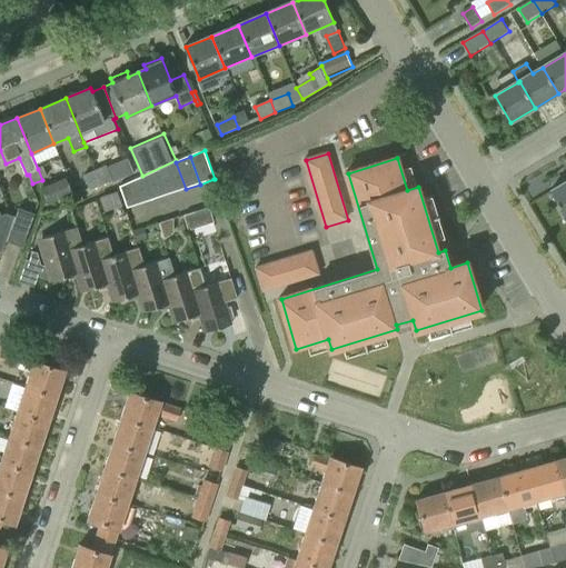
[(186,189),(176,162),(162,169),(171,195),(186,189)]
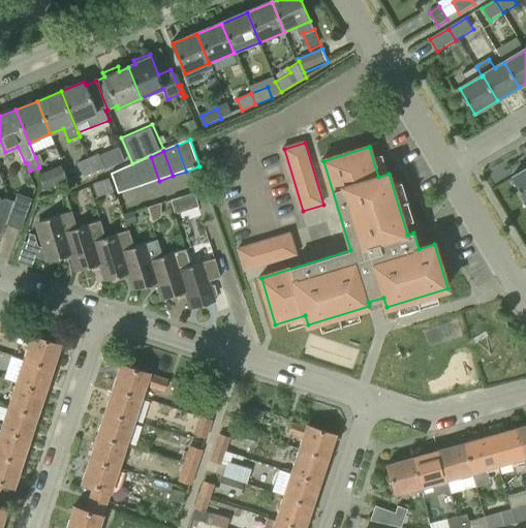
[(100,154),(89,159),(95,173),(106,168),(100,154)]
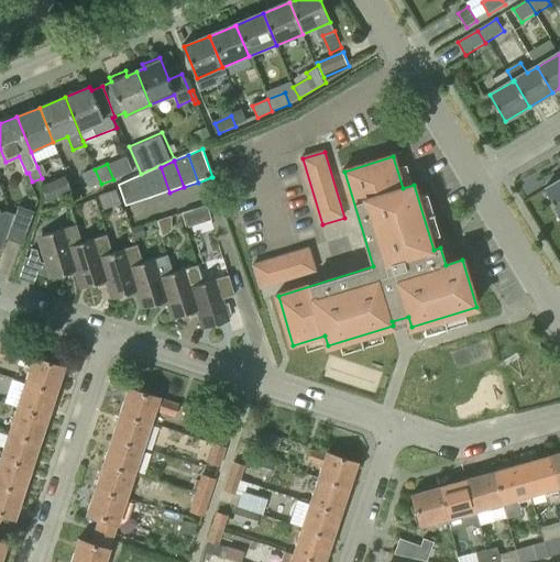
[(43,165),(37,167),(42,178),(47,175),(43,165)]
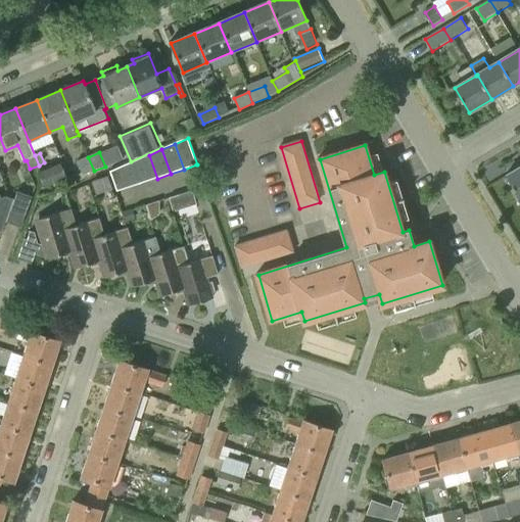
[(157,179),(149,155),(136,160),(144,183),(157,179)]
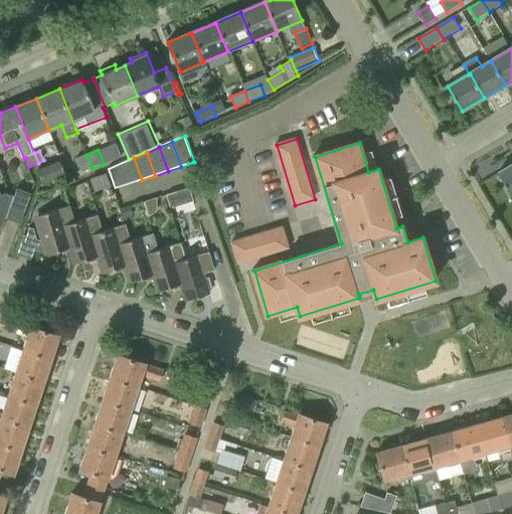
[(82,173),(93,168),(87,155),(76,159),(82,173)]
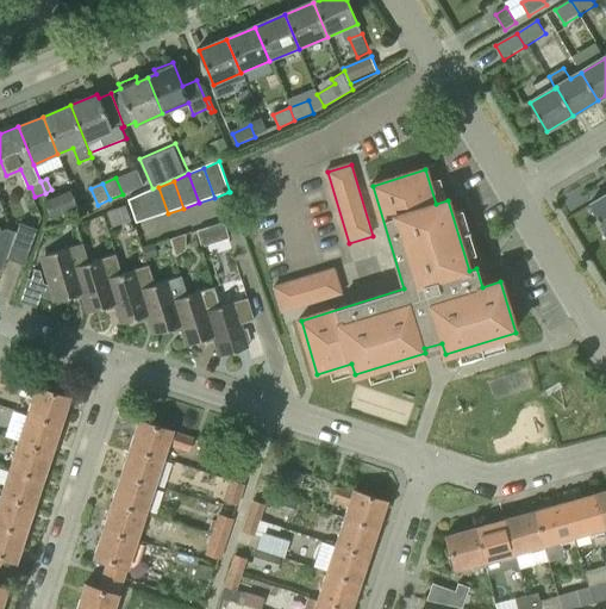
[(168,213),(158,187),(144,194),(152,218),(168,213)]
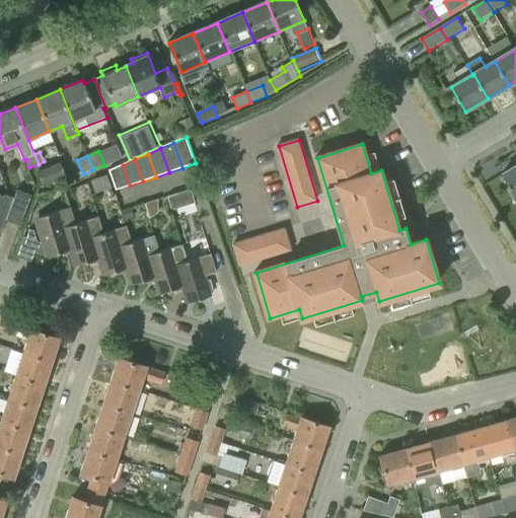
[(40,172),(46,185),(66,175),(61,163),(40,172)]
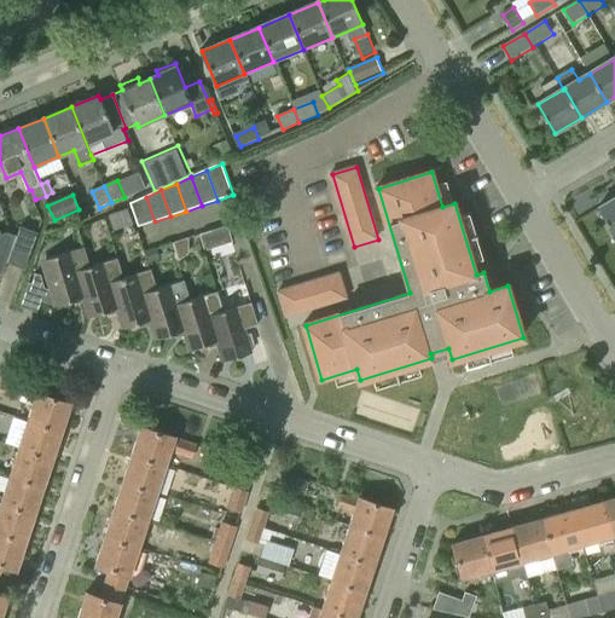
[(146,197),(132,203),(139,227),(155,221),(146,197)]
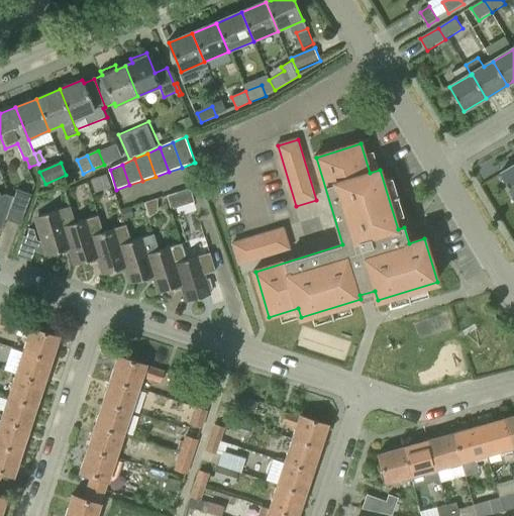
[(513,166),(501,174),(513,195),(513,166)]
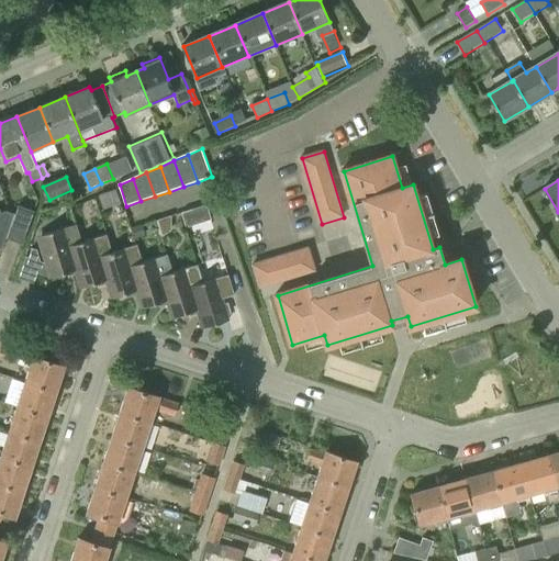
[(104,209),(122,203),(118,190),(100,197),(104,209)]
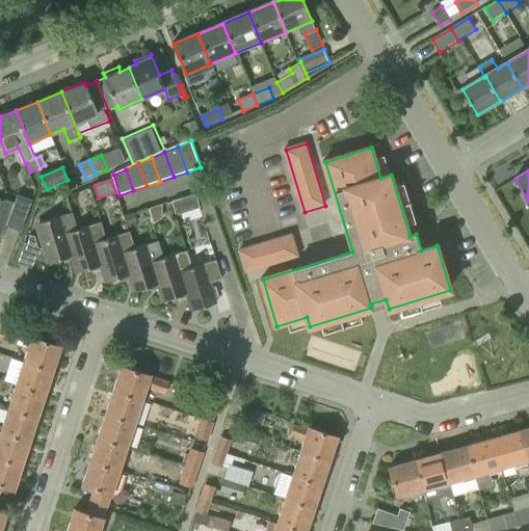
[(16,203),(7,226),(23,232),(34,201),(19,194),(16,203)]
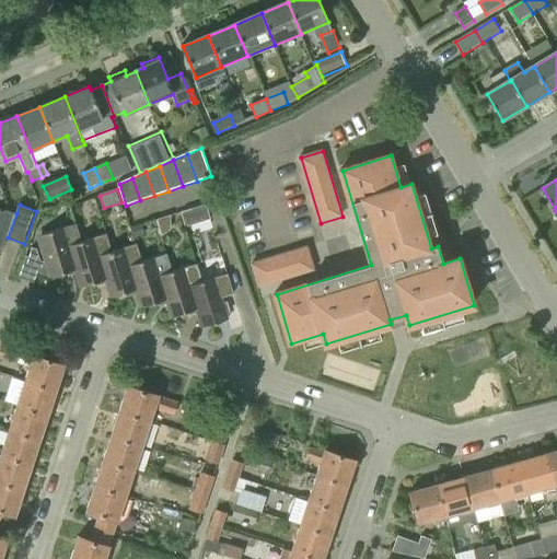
[(182,212),(187,228),(211,219),(208,208),(204,206),(182,212)]
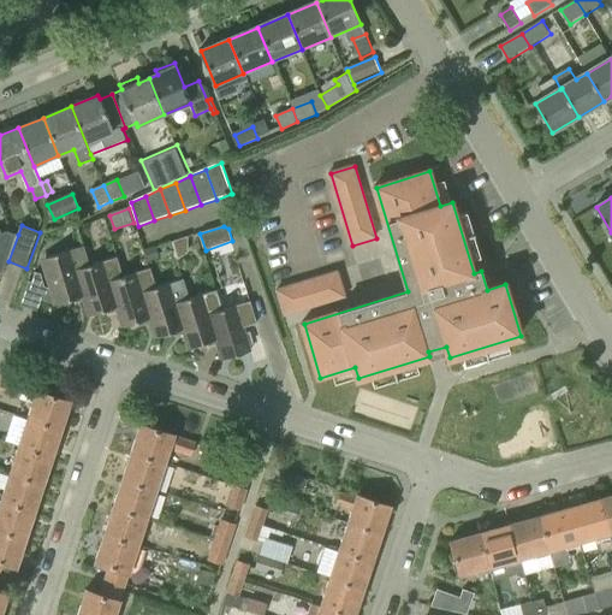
[(0,229),(0,228),(0,271),(4,273),(9,261),(18,235),(9,231),(3,234),(0,229)]
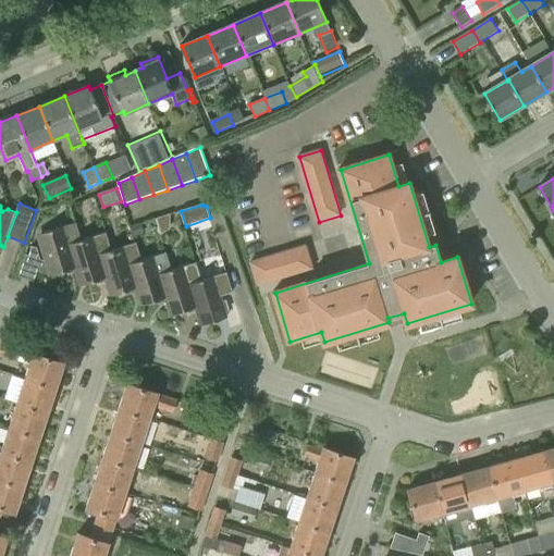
[(83,241),(77,223),(44,233),(40,241),(51,276),(76,269),(77,269),(70,245),(83,242),(83,241)]
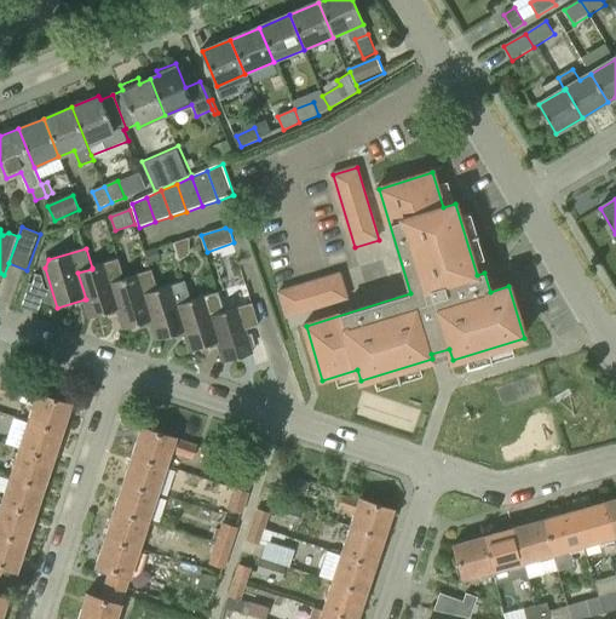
[(159,248),(148,252),(151,264),(162,261),(159,248)]
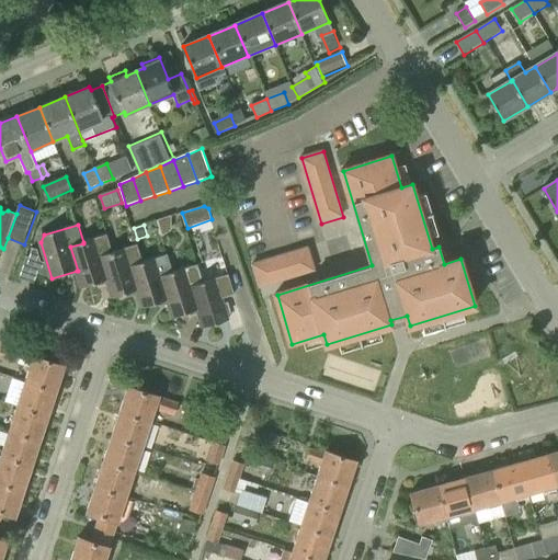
[(83,243),(70,247),(78,271),(77,271),(82,288),(107,281),(101,258),(114,253),(113,252),(107,235),(83,242),(83,243)]
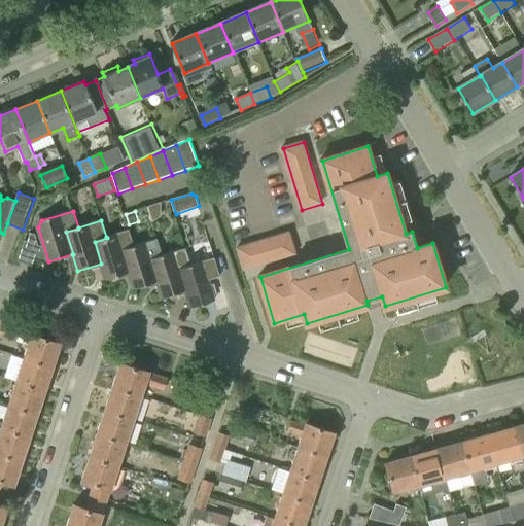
[(107,238),(95,242),(101,264),(106,280),(129,273),(130,273),(123,251),(135,247),(130,230),(106,237),(107,238)]
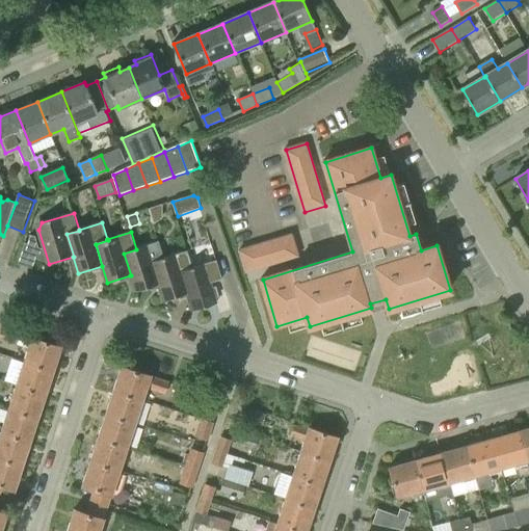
[(293,235),(241,251),(247,272),(299,256),(293,235)]
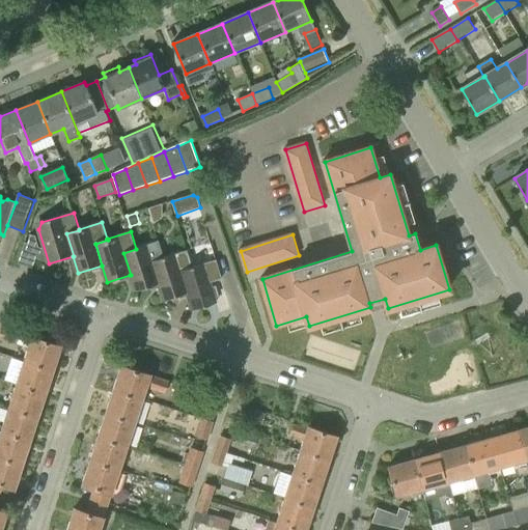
[(136,249),(123,253),(131,275),(130,275),(135,291),(159,284),(153,262),(165,258),(160,241),(136,249)]
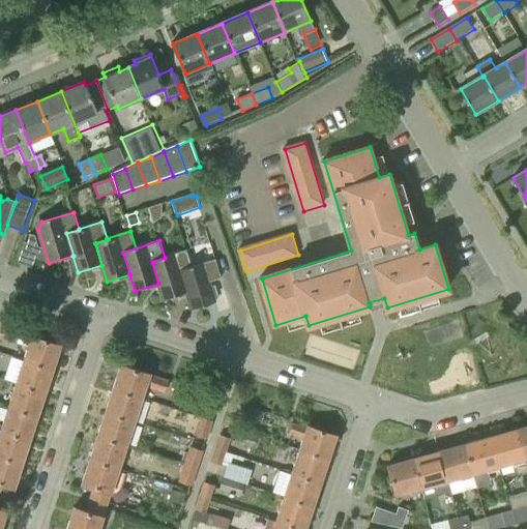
[(165,258),(152,262),(158,284),(164,300),(186,293),(187,293),(180,271),(194,267),(193,266),(187,250),(165,258)]
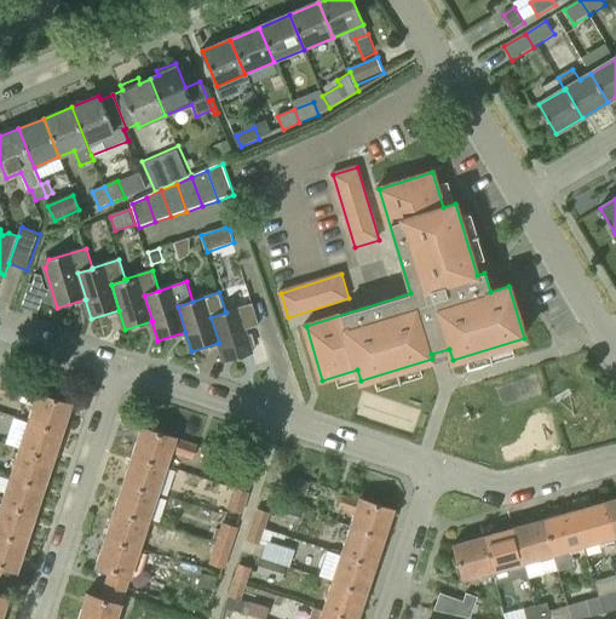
[(226,313),(211,317),(219,343),(218,343),(224,362),(253,354),(246,331),(260,326),(253,303),(225,311),(226,313)]
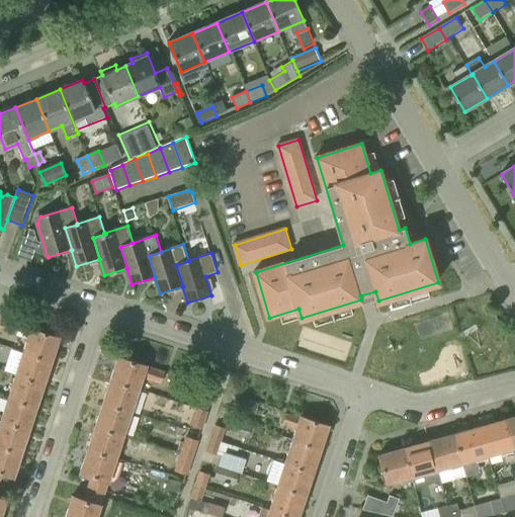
[(31,329),(21,325),(3,319),(0,327),(0,331),(17,337),(17,336),(28,340),(24,352),(53,361),(61,338),(32,329),(31,329)]
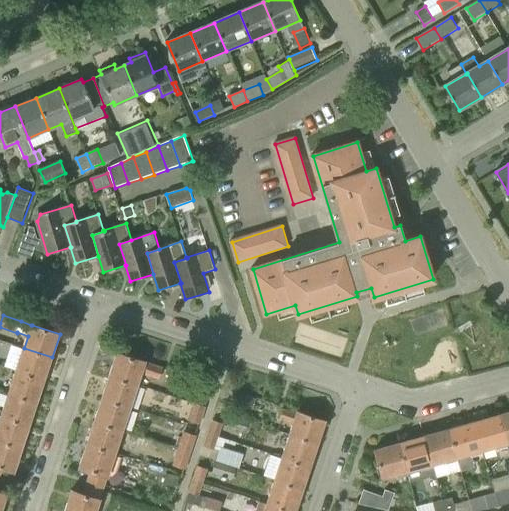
[(52,357),(24,348),(17,371),(45,380),(52,357)]
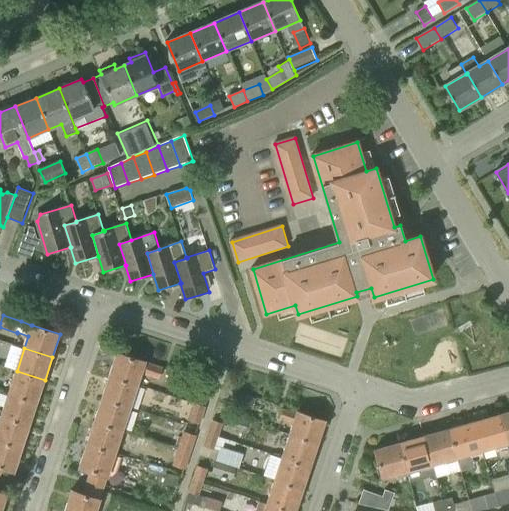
[(118,353),(110,376),(138,385),(142,374),(160,380),(164,368),(146,362),(118,353)]
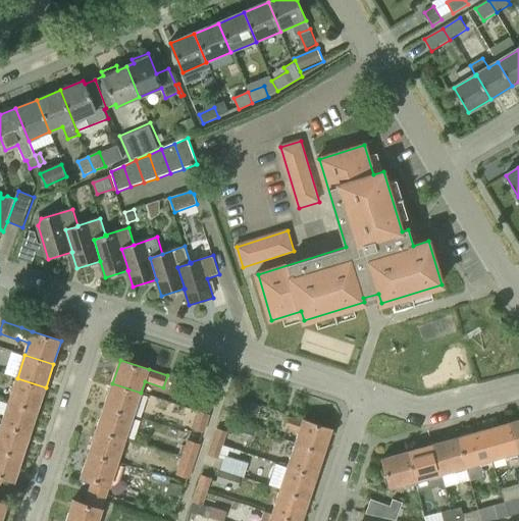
[(46,387),(17,378),(10,376),(7,385),(14,387),(9,402),(38,411),(46,387)]
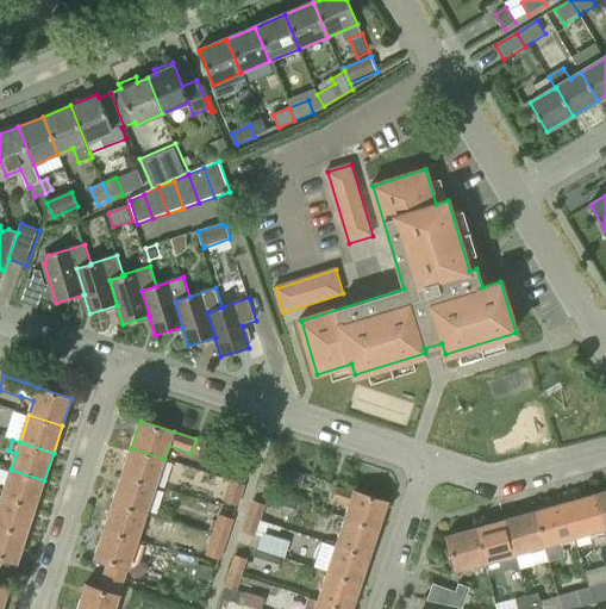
[(255,459),(256,457),(229,447),(229,451),(224,463),(251,472),(255,459)]
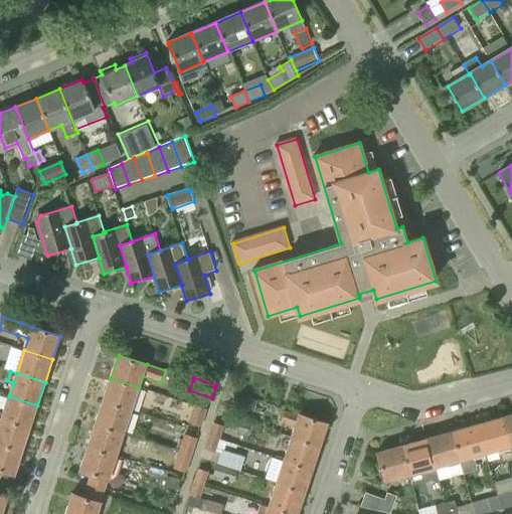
[(111,378),(104,401),(132,410),(139,387),(111,378)]
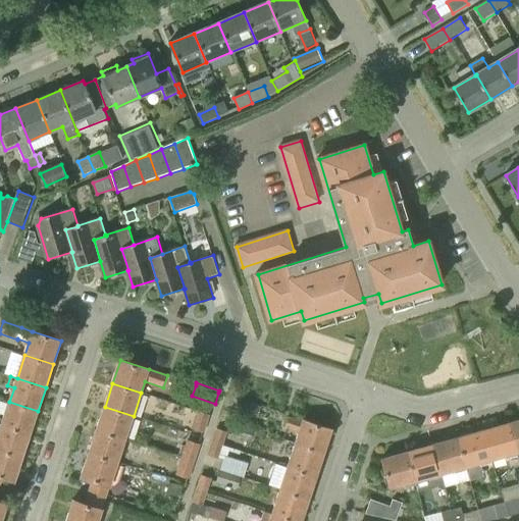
[(259,418),(262,408),(244,401),(240,411),(259,418)]
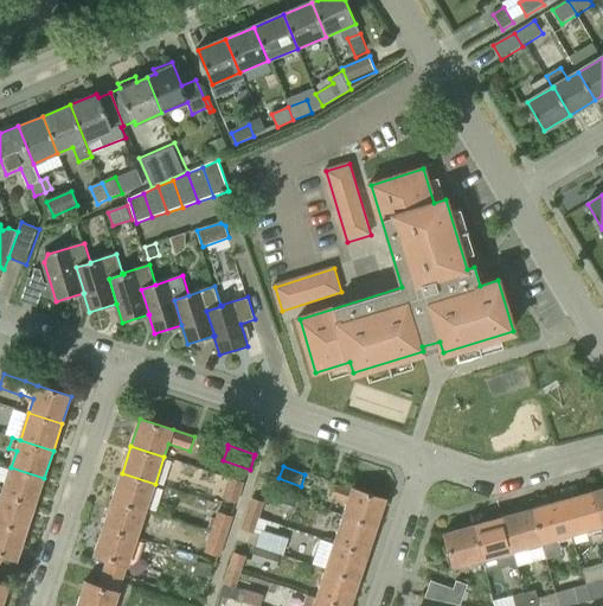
[(44,478),(11,467),(2,495),(36,505),(44,478)]
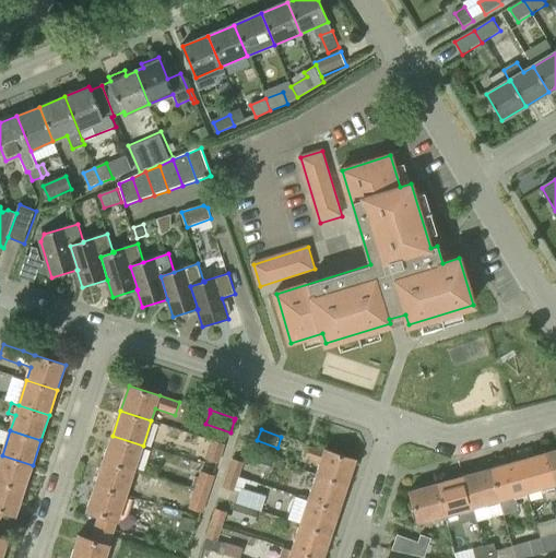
[(113,436),(104,461),(134,471),(143,446),(113,436)]
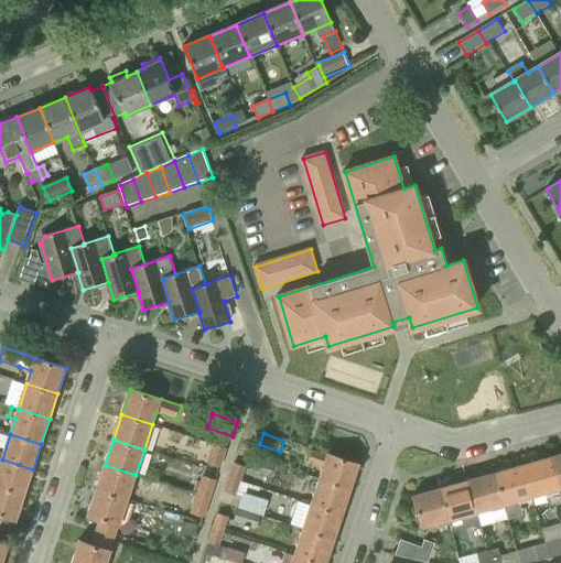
[(207,464),(223,468),(229,448),(215,444),(207,464)]
